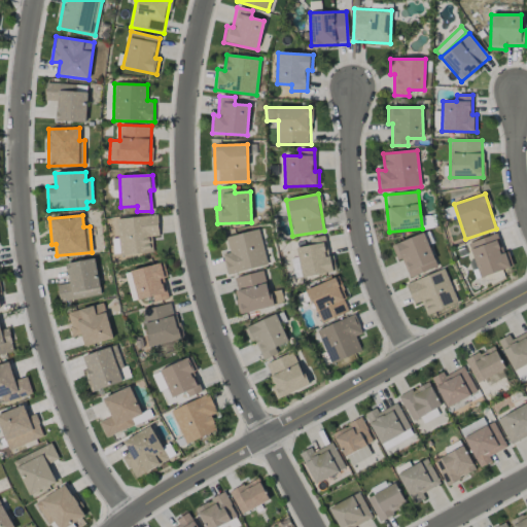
[(152,253),(151,237),(159,236),(157,216),(117,218),(119,254),(152,253)]
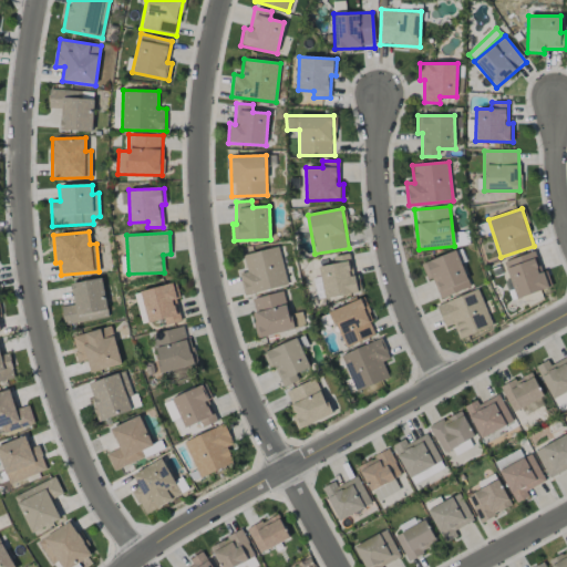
[(243,256),(247,271),(239,274),(245,296),(288,285),(278,246),(243,256)]
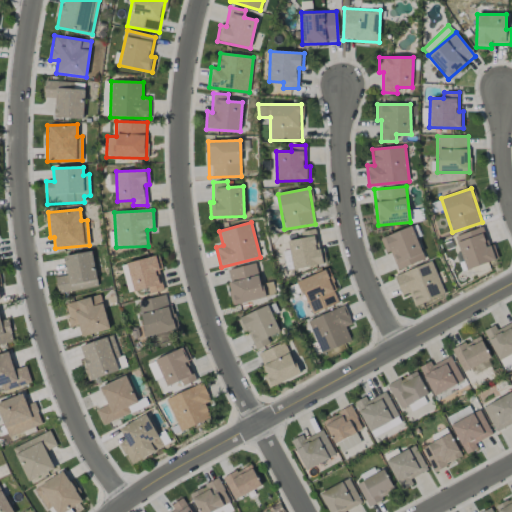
[(424,260),(412,226),(380,238),(386,254),(391,253),(397,270),(424,260)]
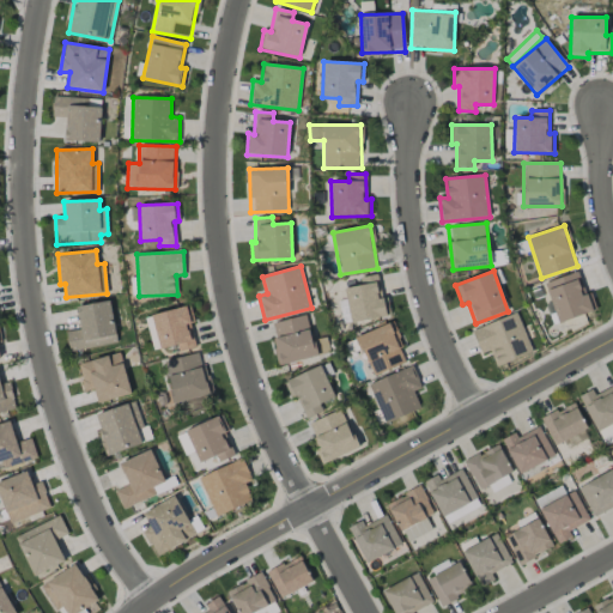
[(558,323),(594,311),(581,271),(545,283),(558,323)]
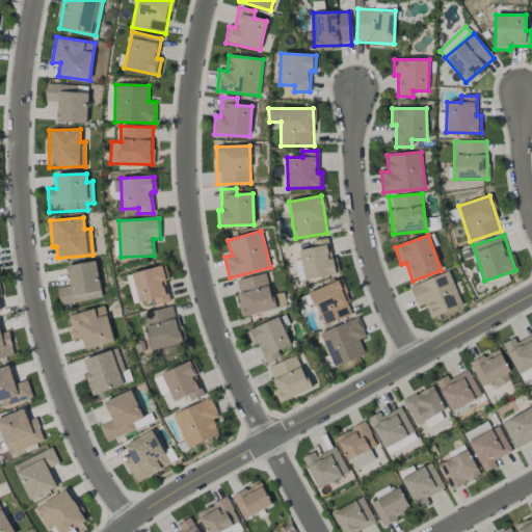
[(329,238),(312,241),(313,247),(299,249),(304,280),(336,274),(329,238)]
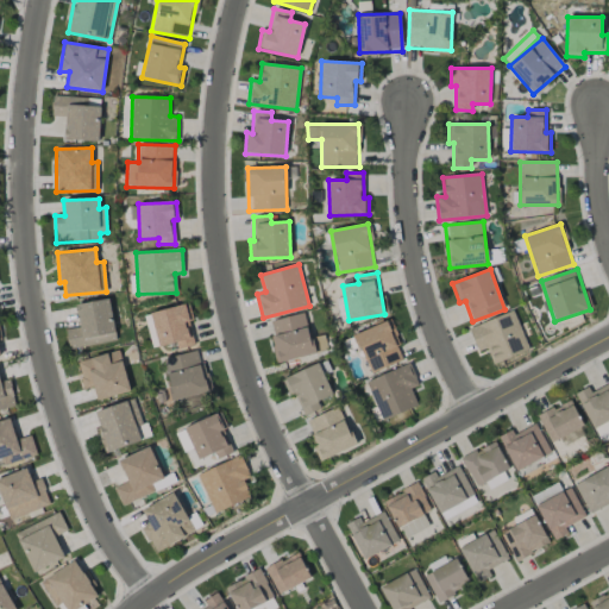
[(80,327),(66,330),(69,350),(117,340),(110,299),(75,305),(80,327)]
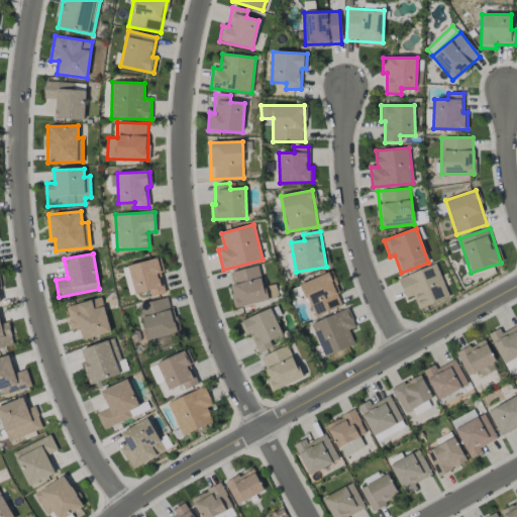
[(127,266),(135,294),(149,290),(151,297),(166,293),(161,273),(164,272),(160,257),(127,266)]
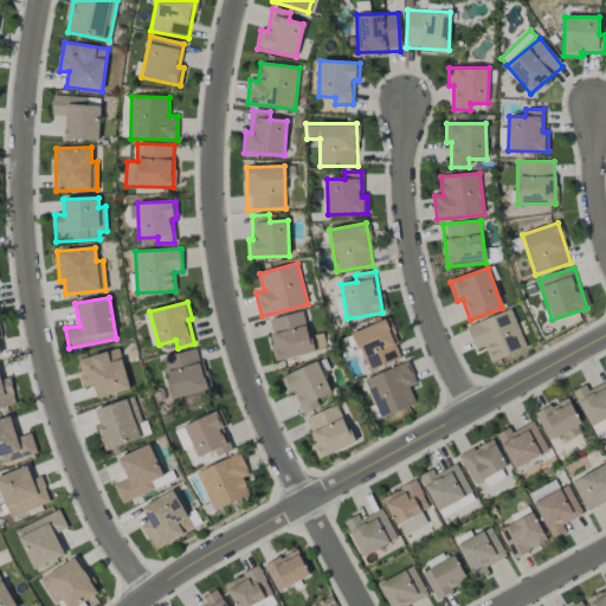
[(490,362),(526,349),(511,309),(466,326),(476,350),(484,347),(490,362)]
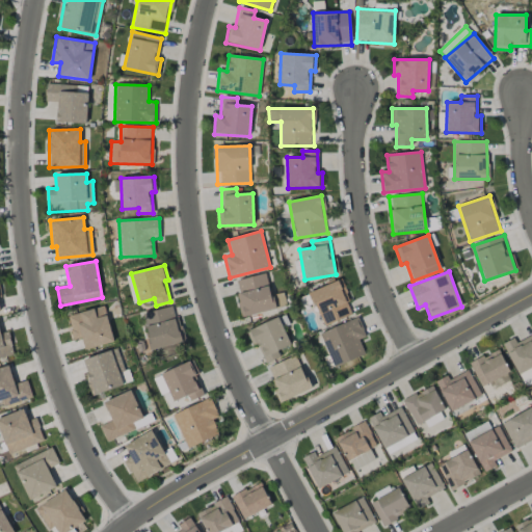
[(275,309),(266,272),(234,282),(243,317),(275,309)]
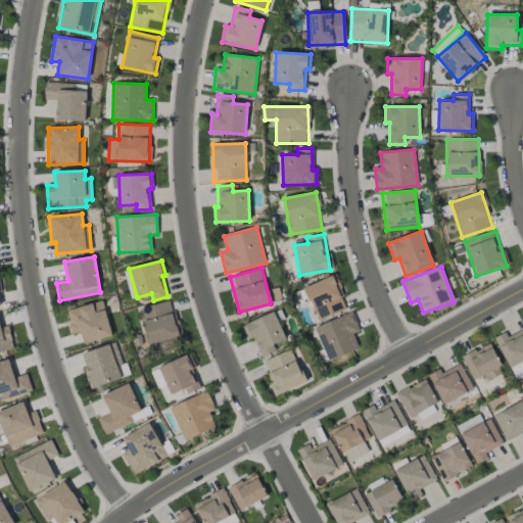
[(318,321),(348,307),(333,275),(303,288),(318,321)]
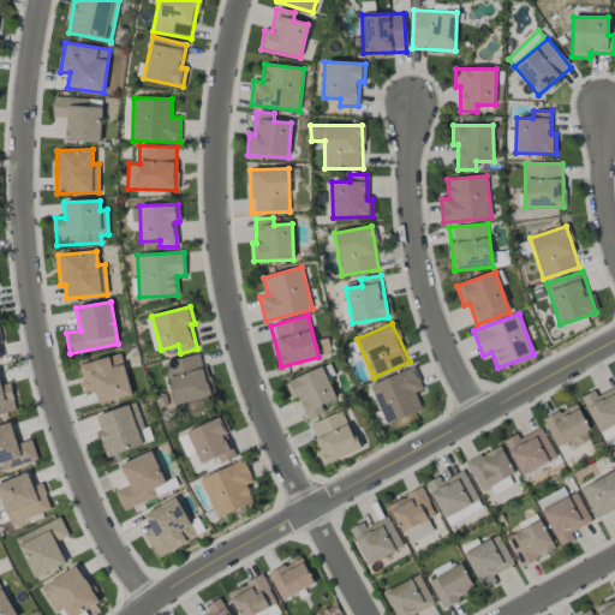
[(213,395),(202,353),(165,363),(175,404),(213,395)]
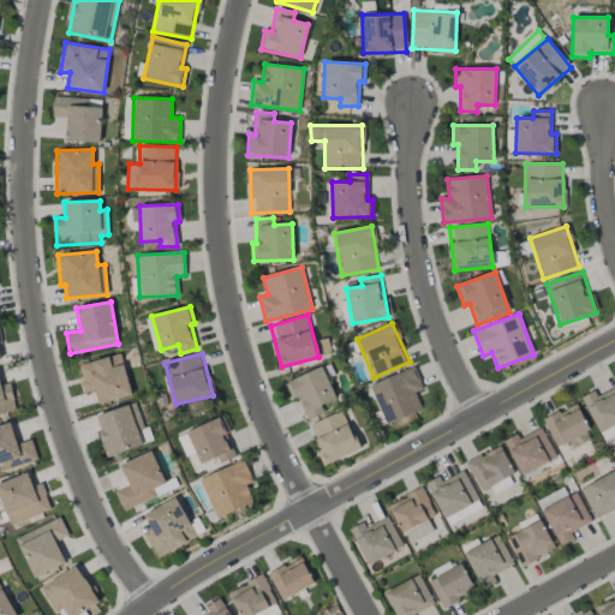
[(131,395),(120,354),(78,365),(84,393),(94,390),(97,404),(131,395)]
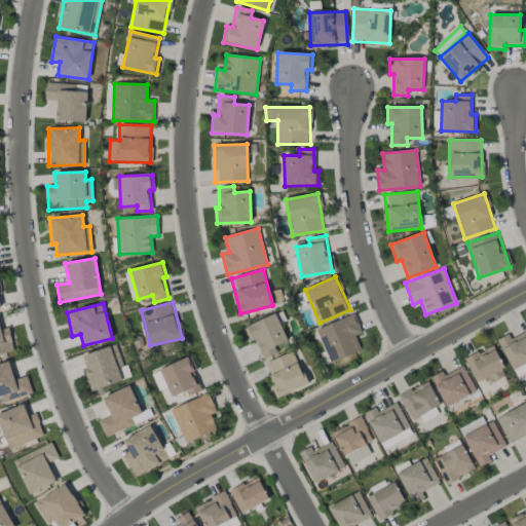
[(246,327),(261,361),(276,353),(274,347),(288,341),(275,313),(246,327)]
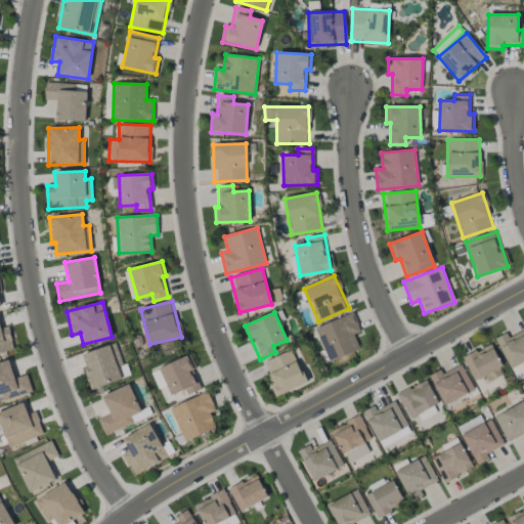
[(314,328),(328,361),(359,350),(353,334),(359,332),(353,313),(314,328)]
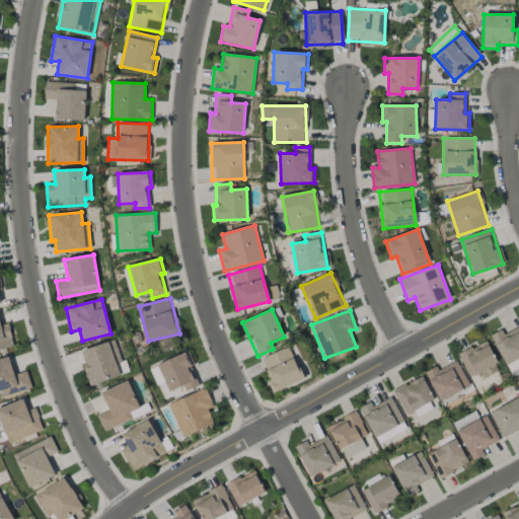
[(9,323),(0,324),(0,350),(12,349),(9,323)]
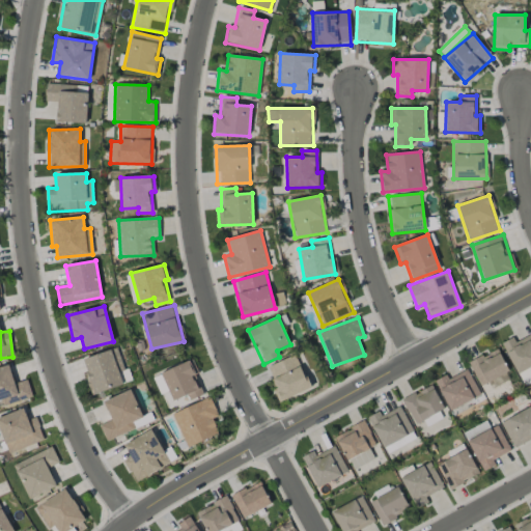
[(530,365),(530,333),(515,341),(512,337),(501,343),(516,373),(530,365)]
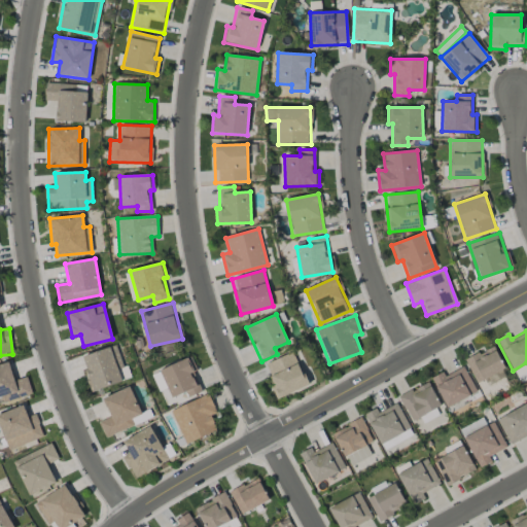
[(81,356),(92,391),(129,380),(117,345),(81,356)]
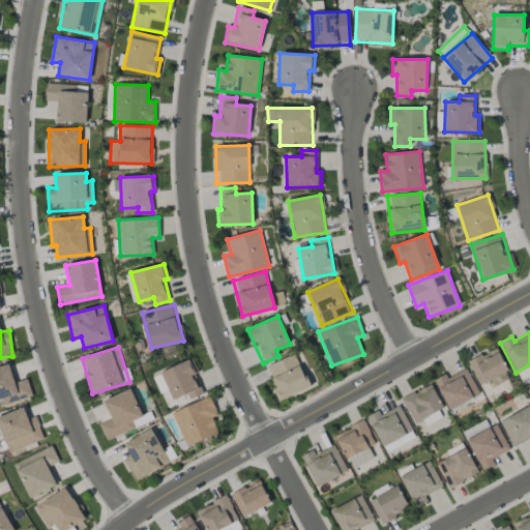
[(468,360),(478,386),(489,382),(491,387),(509,379),(497,349),(468,360)]
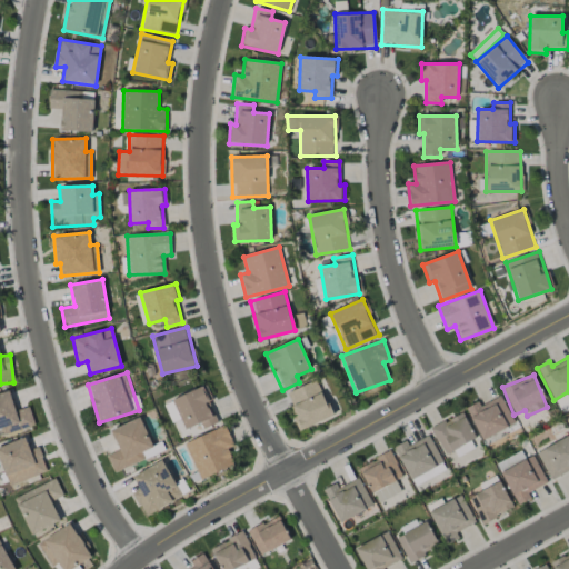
[(332,416),(316,380),(285,395),(300,430),(332,416)]
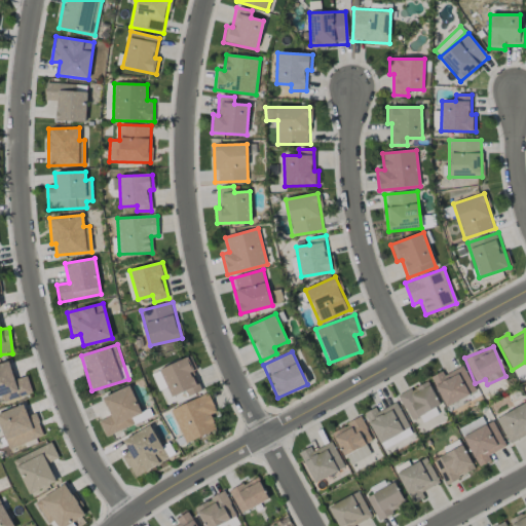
[(201,391),(192,370),(195,369),(189,355),(159,369),(172,397),(185,391),(187,397),(201,391)]
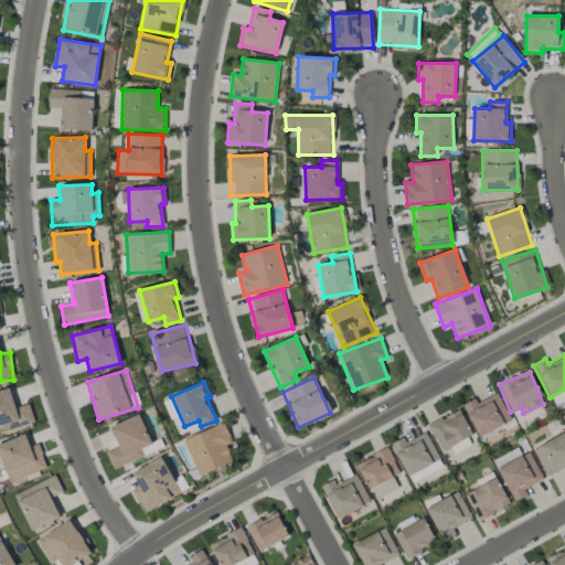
[(0,391),(0,432),(34,423),(29,404),(14,407),(9,388),(0,391)]
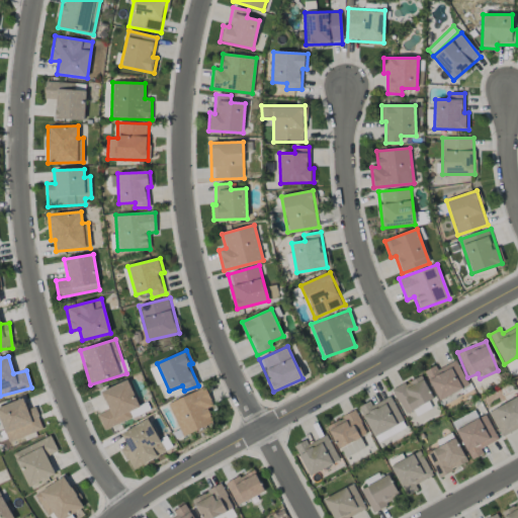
[(468,385),(455,360),(437,369),(434,365),(424,371),(439,401),(468,385)]
